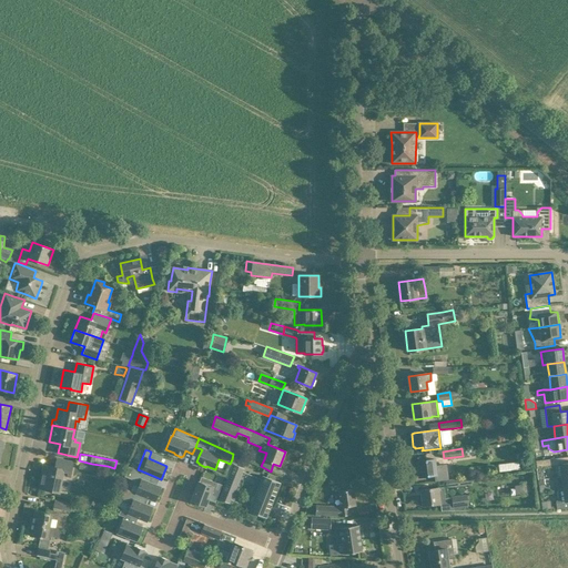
[(567,456),(536,460),(537,468),(538,479),(544,478),(543,467),(554,466),(555,477),(567,475),(567,456)]
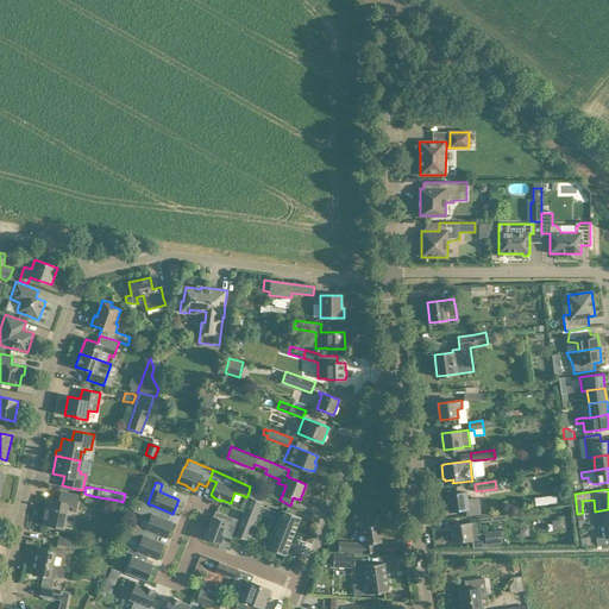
[(75,510),(79,496),(73,494),(61,491),(60,501),(48,498),(43,523),(63,528),(67,509),(75,510)]
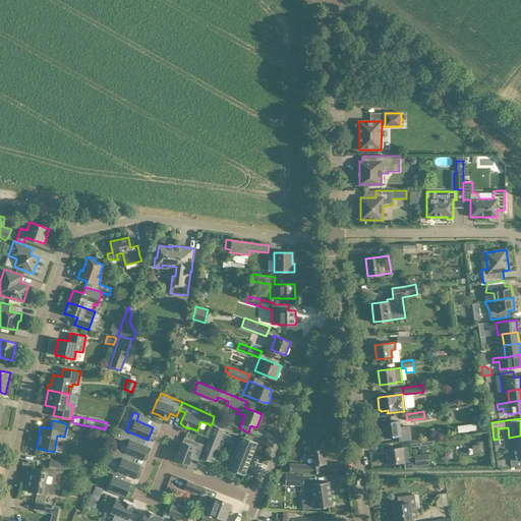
[(393,421),(383,423),(385,438),(395,436),(399,436),(400,441),(411,439),(409,426),(405,427),(399,428),(399,421),(393,421)]
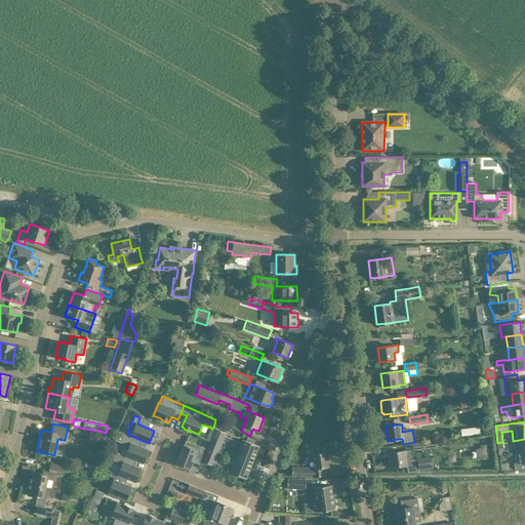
[(86,436),(88,429),(74,427),(73,433),(86,436)]
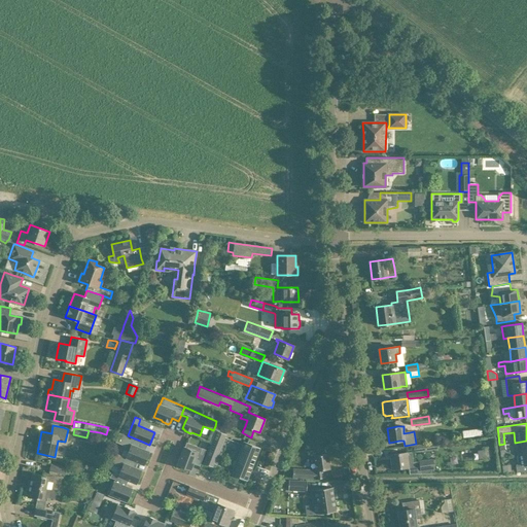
[(213,467),(226,434),(216,430),(204,463),(213,467)]
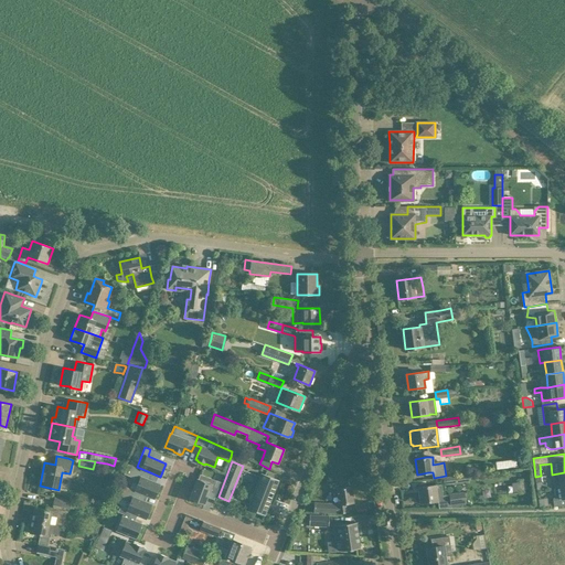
[(128,464),(124,473),(135,478),(134,482),(138,484),(136,490),(155,498),(160,484),(148,480),(150,472),(137,467),(128,464)]
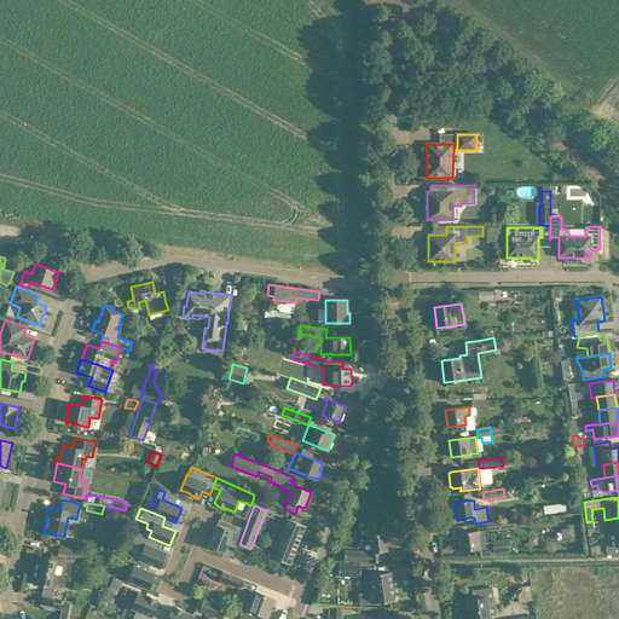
[(231,531),(229,539),(236,543),(242,528),(246,519),(237,516),(231,531)]
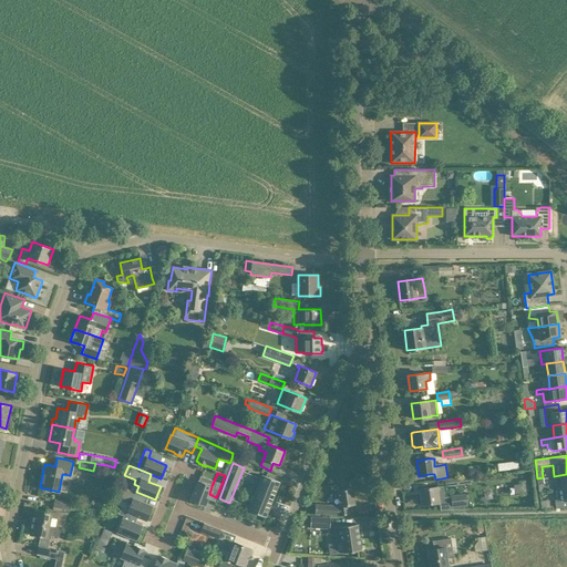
[(556,490),(557,488),(563,488),(566,487),(566,474),(554,476),(556,490)]
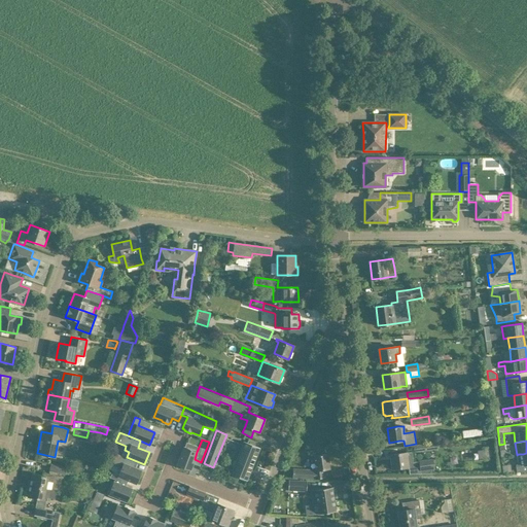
[(244,442),(231,473),(247,481),(260,448),(244,442)]
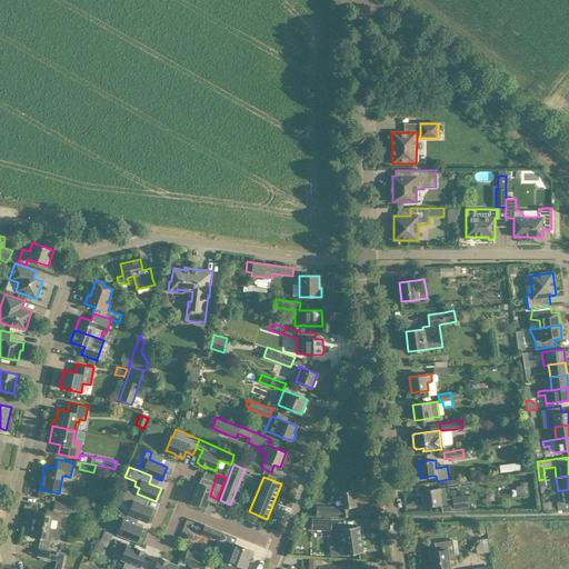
[(448,488),(471,485),(471,478),(447,481),(448,488)]
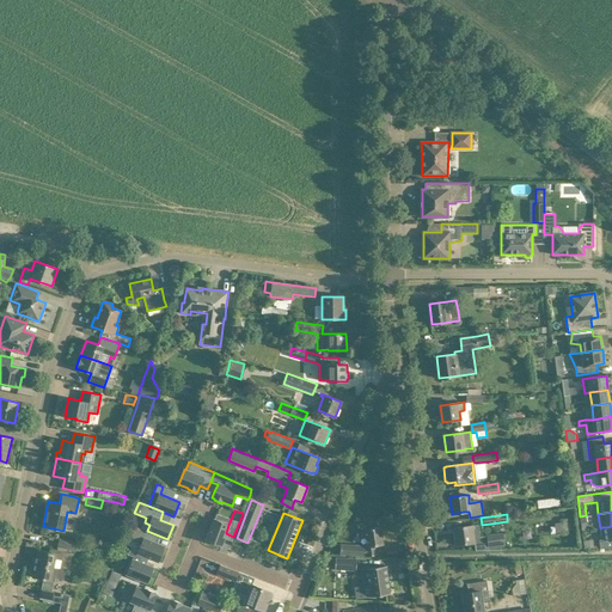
[(214,520),(207,540),(221,545),(226,533),(228,525),(216,520),(214,520)]
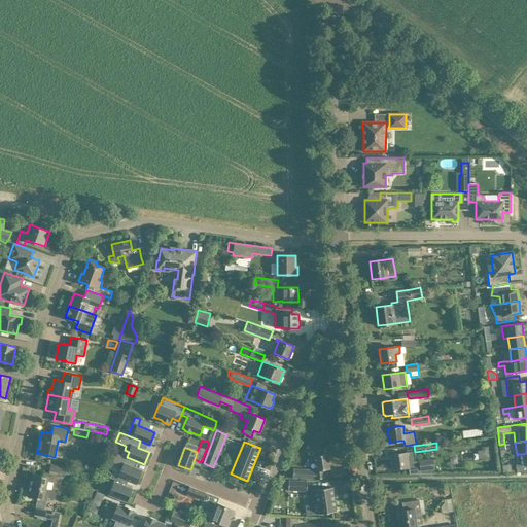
[(321,455),(320,448),(314,449),(315,456),(317,469),(314,470),(293,469),(293,477),(316,479),(325,478),(323,469),(329,468),(327,454),(321,455)]
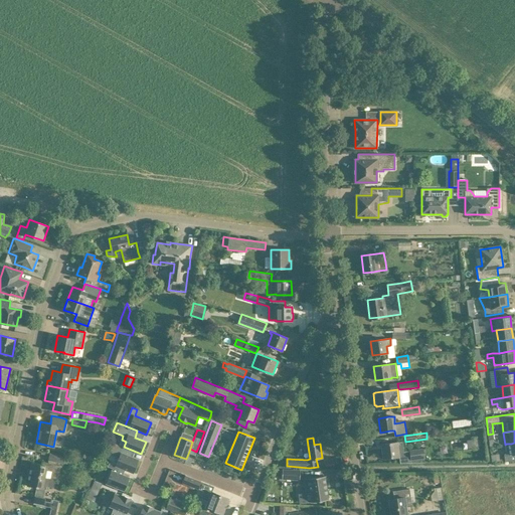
[(110,442),(106,451),(108,451),(110,452),(109,454),(119,459),(116,466),(133,472),(138,460),(130,457),(132,451),(124,447),(110,442)]
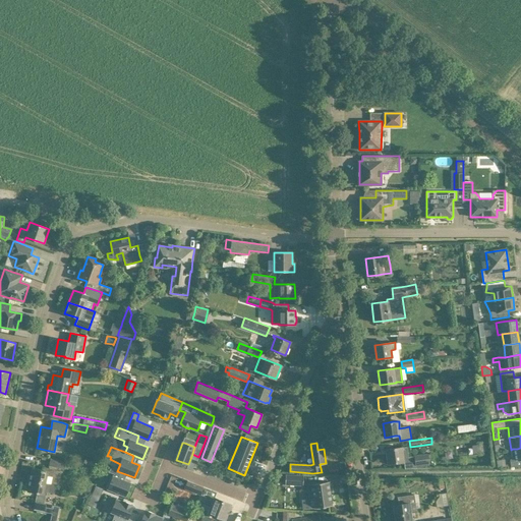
[(396,448),(386,450),(388,463),(404,461),(404,462),(405,468),(429,468),(428,464),(430,463),(428,453),(414,455),(414,456),(408,457),(407,447),(402,448),(396,448)]
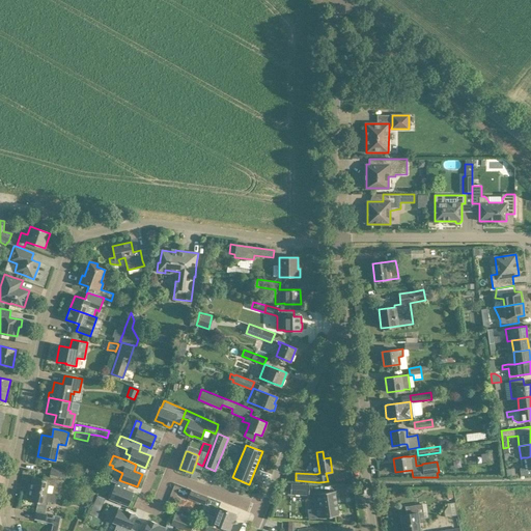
[(522,466),(520,466),(520,470),(521,476),(530,475),(530,456),(527,457),(522,457),(521,458),(522,466)]
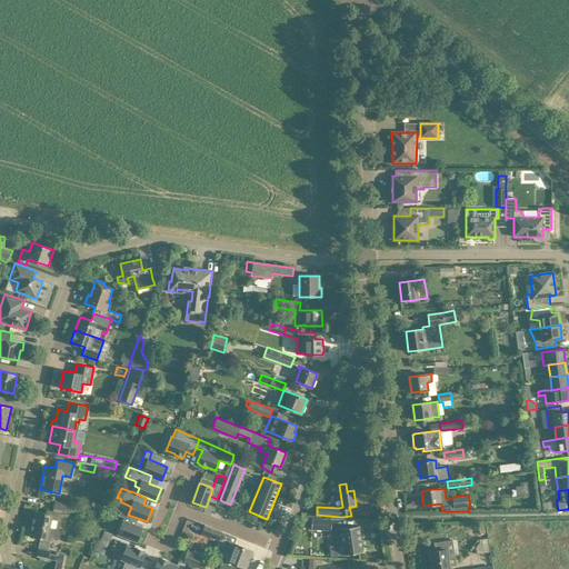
[(71,511),(72,505),(55,501),(53,508),(71,511)]
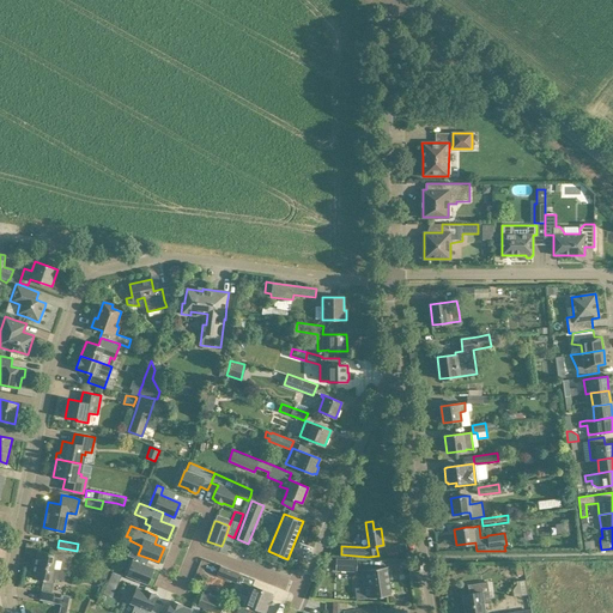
[(34,558),(32,564),(60,569),(64,553),(58,552),(50,550),(49,553),(38,551),(36,558),(34,558)]
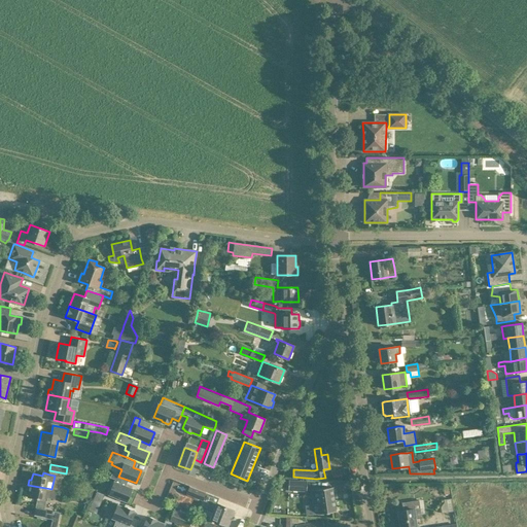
[(112,481),(107,493),(108,494),(127,501),(132,489),(112,481)]
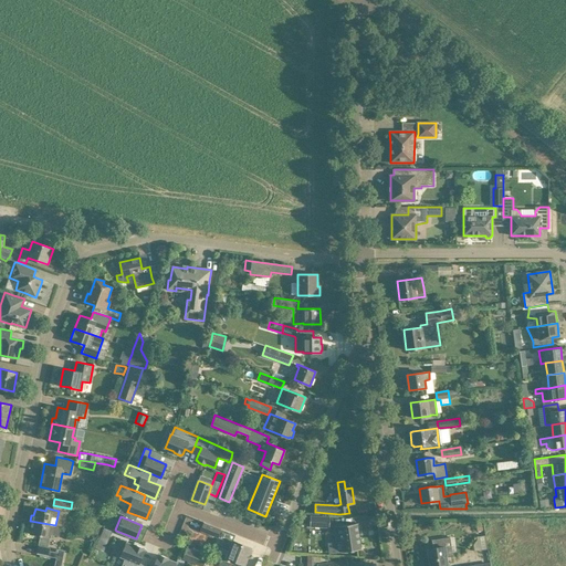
[(329,527),(329,517),(311,516),(310,526),(329,527)]
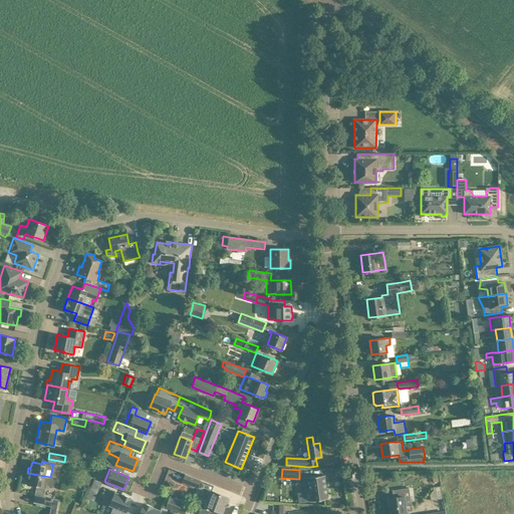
[(27,473),(26,478),(28,478),(27,485),(37,487),(36,489),(35,495),(43,497),(44,497),(47,485),(53,486),(63,488),(65,480),(55,478),(50,477),(27,473)]
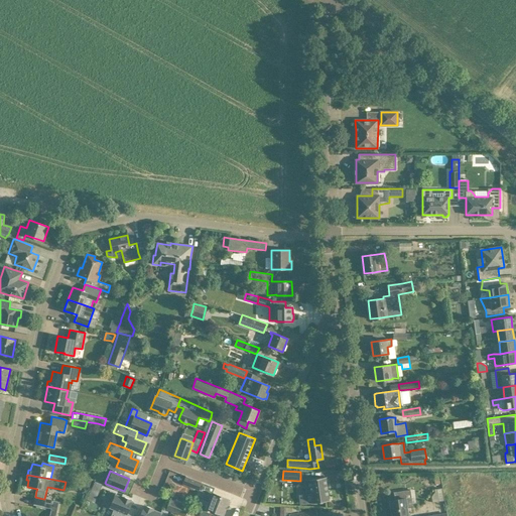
[(199,490),(202,483),(185,476),(182,484),(199,490)]
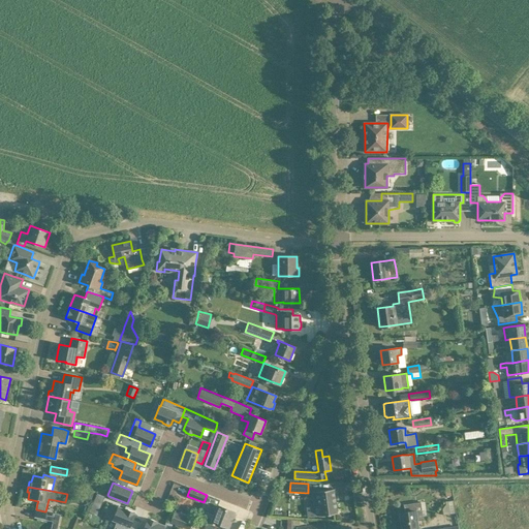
[(86,489),(85,497),(93,499),(95,491),(86,489)]
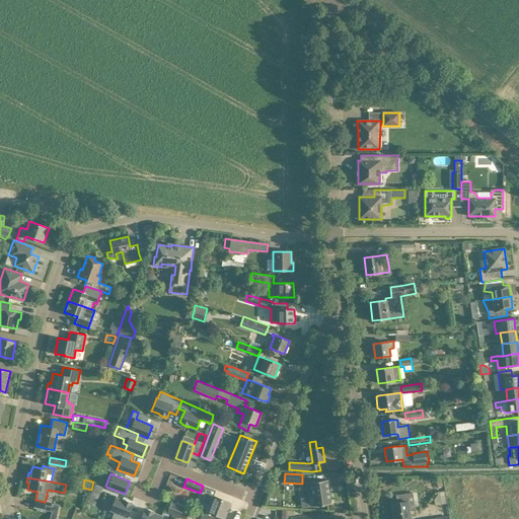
[(308,497),(301,498),(302,507),(314,506),(321,505),(326,504),(330,504),(327,479),(306,483),(308,497)]
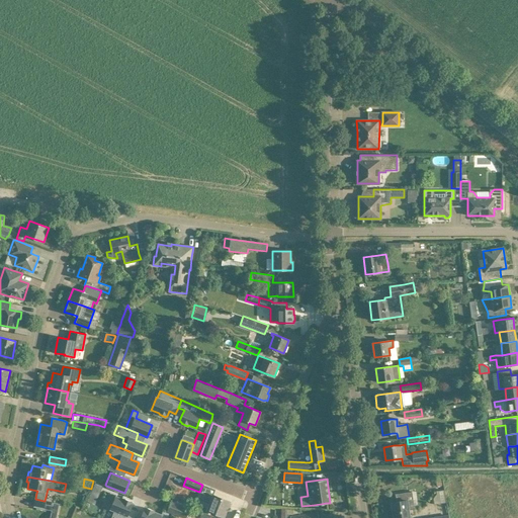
[(95,483),(91,492),(98,495),(102,486),(95,483)]
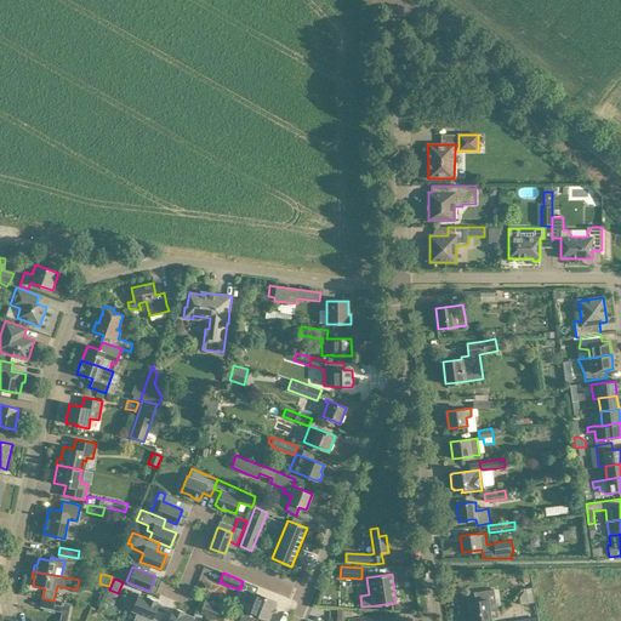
[(472,620),(490,620),(489,611),(496,610),(494,590),(473,592),(476,602),(469,602),(472,620)]
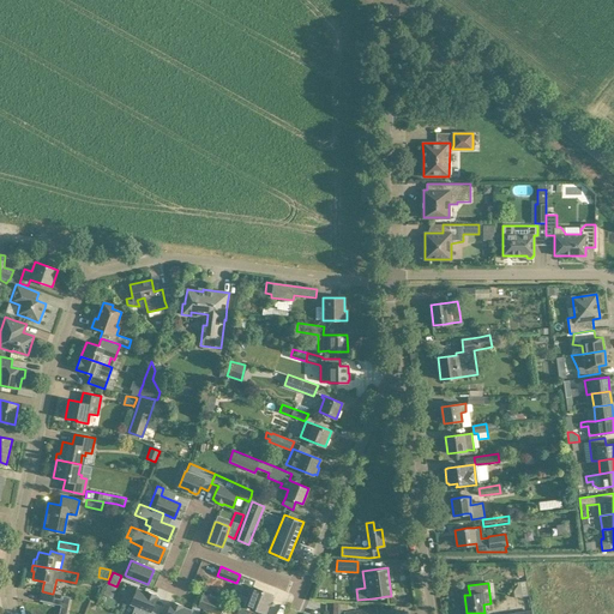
[(250,596),(246,605),(265,612),(272,594),(253,587),(253,588),(244,584),(240,593),(250,596)]
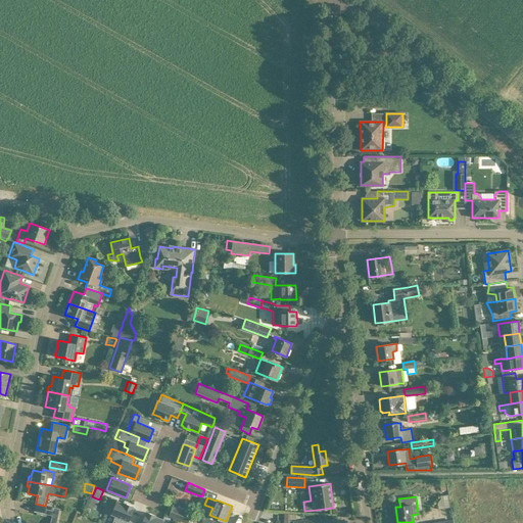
[(115,515),(111,522),(134,522),(135,522),(129,520),(132,514),(134,509),(132,508),(132,507),(126,504),(125,505),(116,502),(115,504),(111,514),(115,515)]
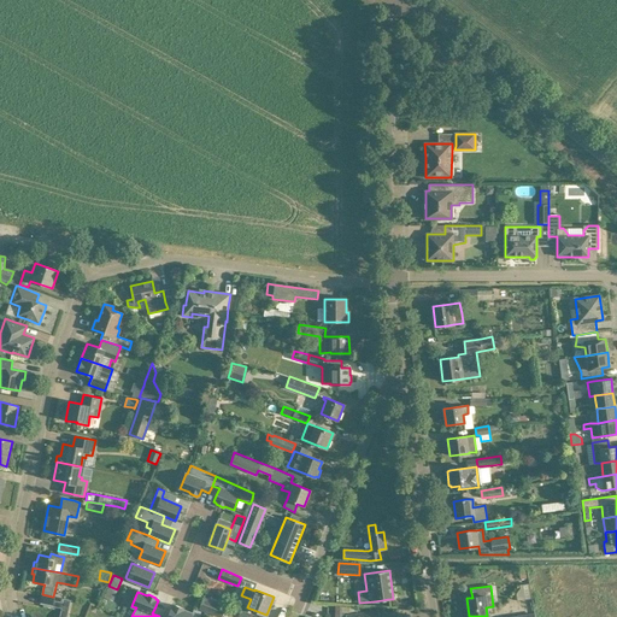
[(40,604),(52,606),(54,597),(42,594),(40,604)]
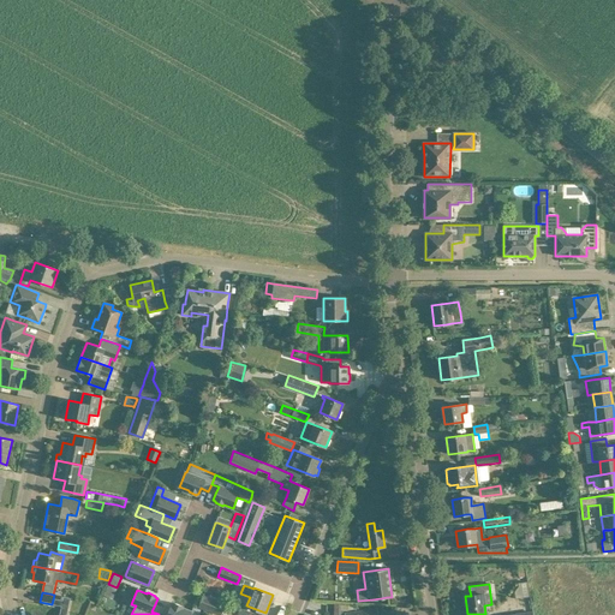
[(199,603),(198,607),(204,609),(220,614),(225,604),(209,597),(203,596),(202,598),(199,603)]
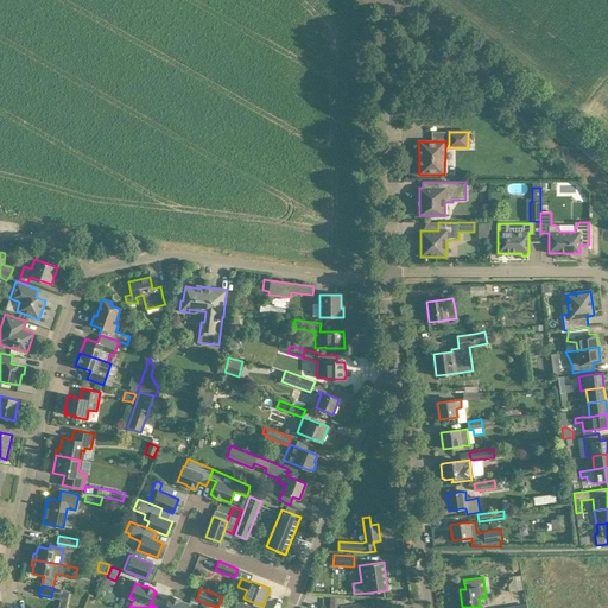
[(170,597),(164,607),(187,607),(189,605),(179,601),(179,600),(172,596),(171,597),(170,597)]
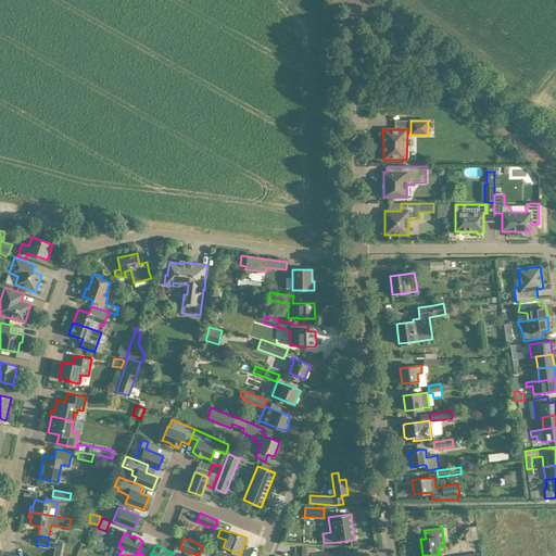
[(314,552),(315,546),(306,546),(305,555),(310,555),(310,552),(314,552)]
